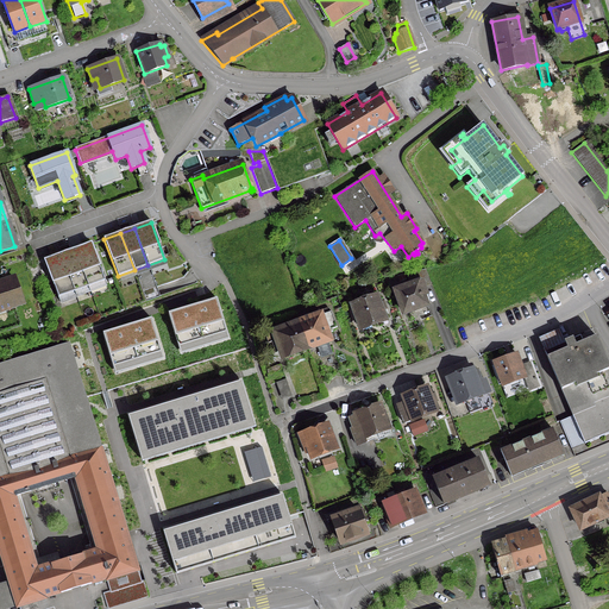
[(88,287),(104,281),(90,244),(74,250),(88,287)]
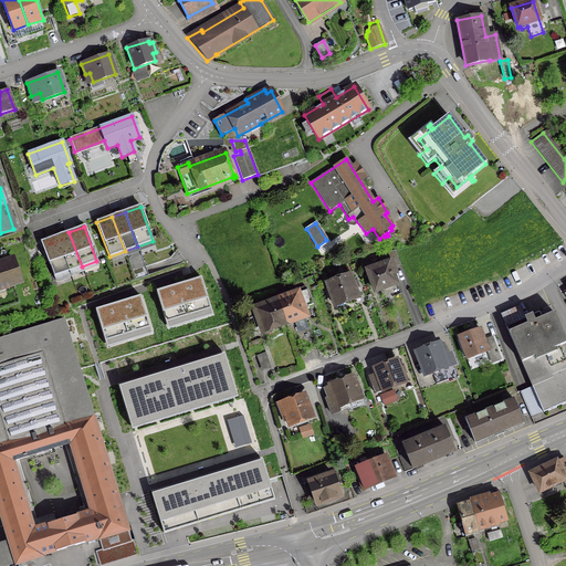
[(56,237),(69,271),(82,266),(69,232),(56,237)]
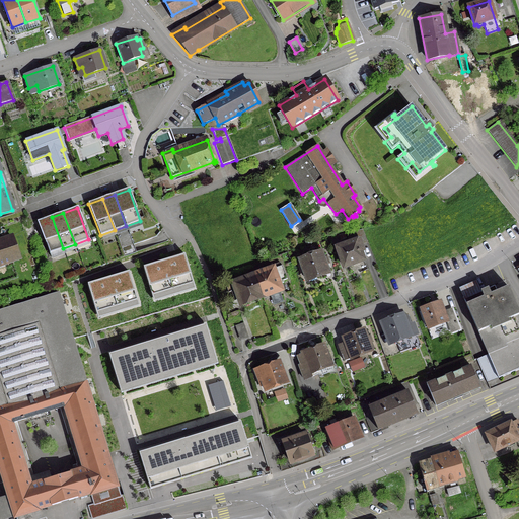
[(52,217),(38,222),(49,254),(63,248),(52,217)]
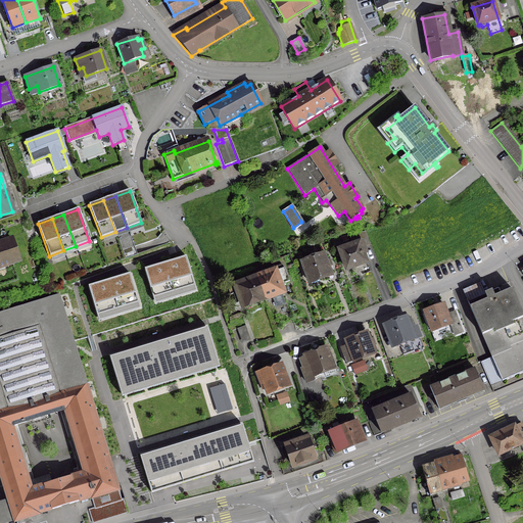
[(339,250),(346,270),(366,263),(363,254),(366,253),(364,246),(369,244),(365,232),(348,235),(351,245),(339,250)]
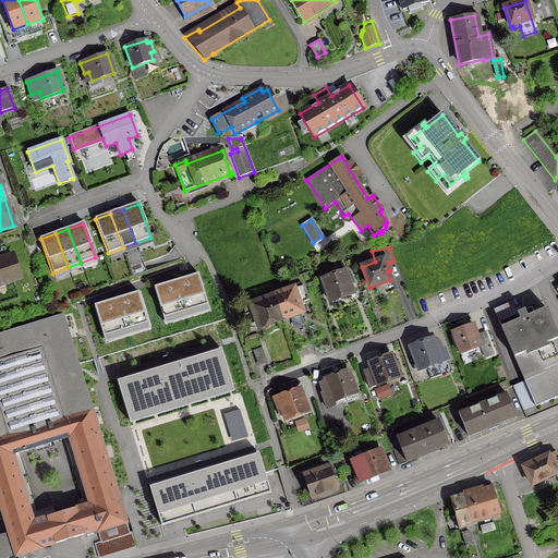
[(0,284),(20,278),(12,255),(0,258),(0,284)]
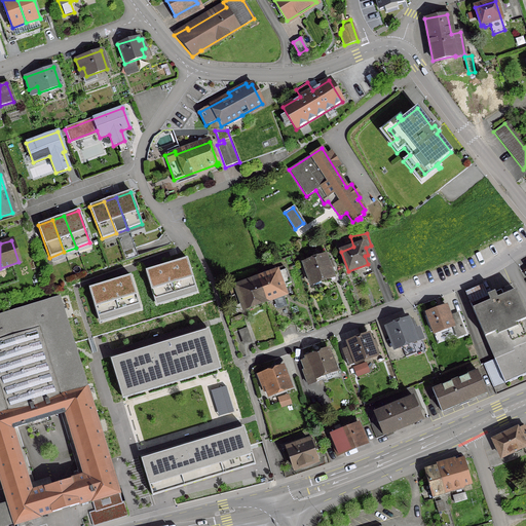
[(325,256),(303,264),(310,285),(332,276),(325,256)]
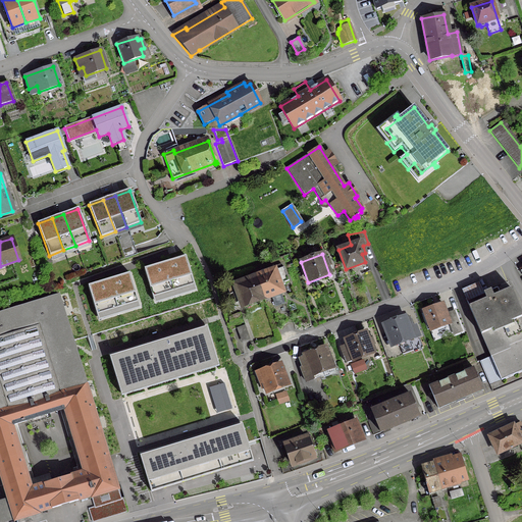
[(186,255),(144,267),(155,303),(198,290),(186,255)]
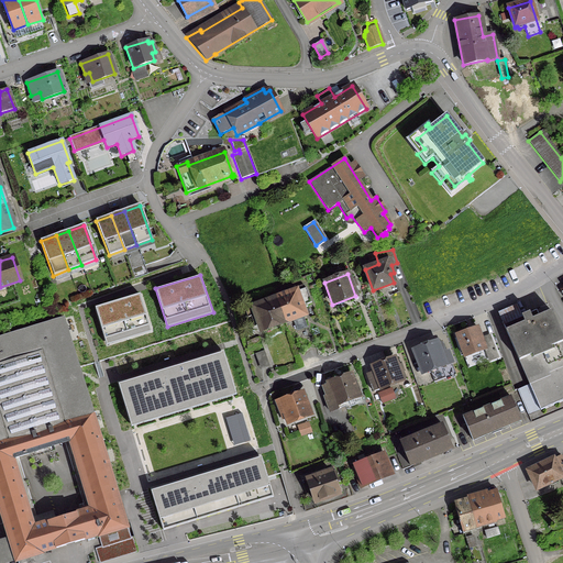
[(289,294),(276,299),(285,322),(302,316),(304,315),(301,309),(307,307),(306,305),(310,304),(306,289),(296,293),(294,287),(287,289),(289,294)]
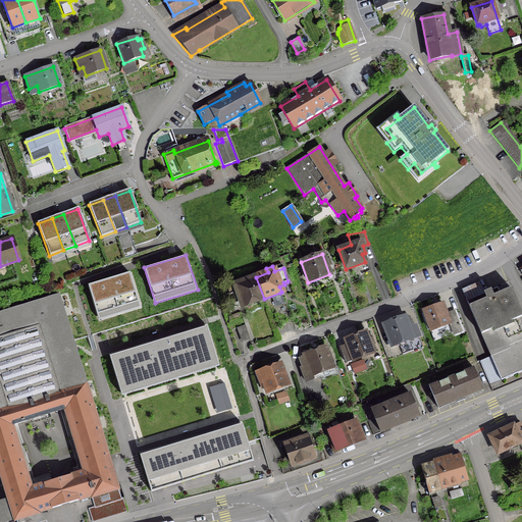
[(131,272),(88,284),(99,320),(142,307),(131,272)]
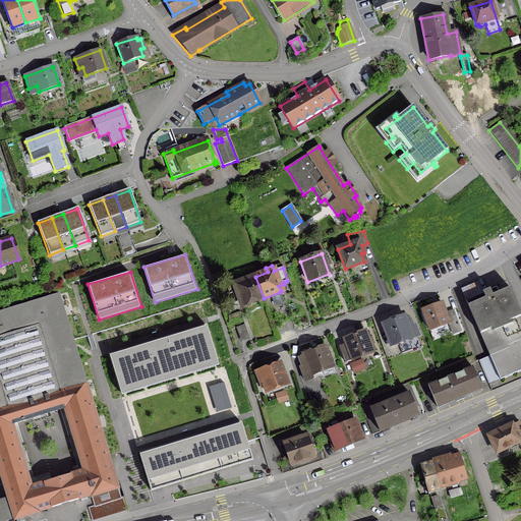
[(241,306),(264,298),(255,277),(226,287),(228,294),(232,293),(235,302),(239,300),(241,306)]
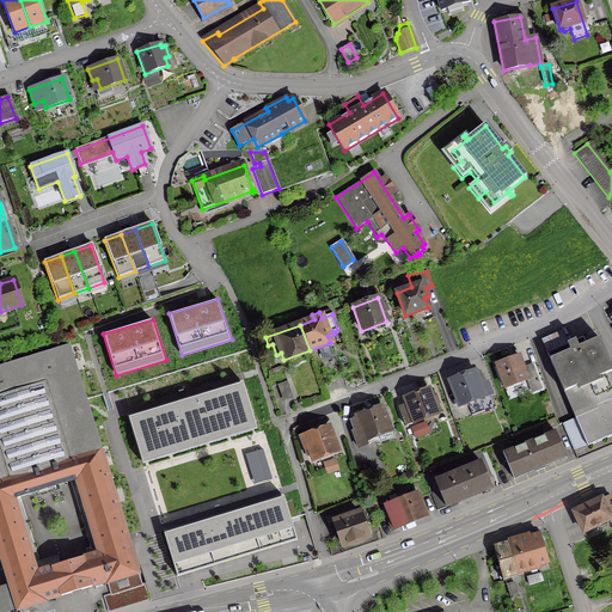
[(611,369),(599,338),(582,346),(580,338),(567,344),(569,352),(550,360),(549,360),(587,446),(587,447),(611,435),(611,369)]
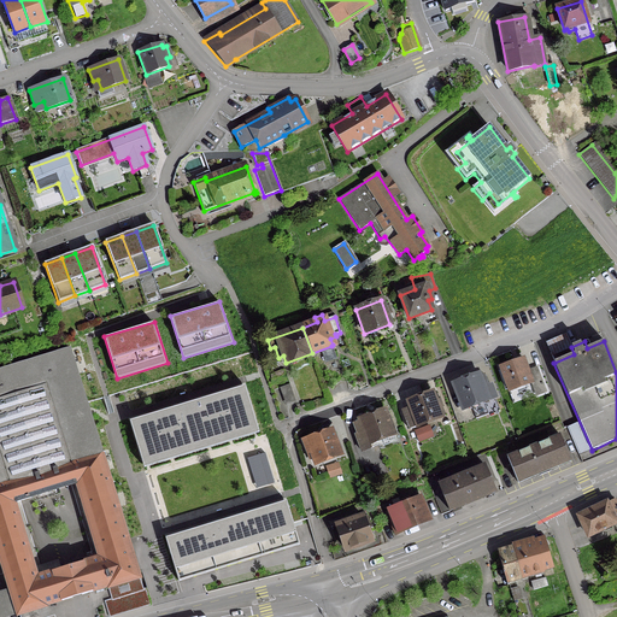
[(0,559),(9,588),(16,613),(17,616),(45,607),(45,606),(107,587),(111,599),(104,601),(109,616),(148,605),(145,589),(142,591),(69,350),(0,369),(0,559)]
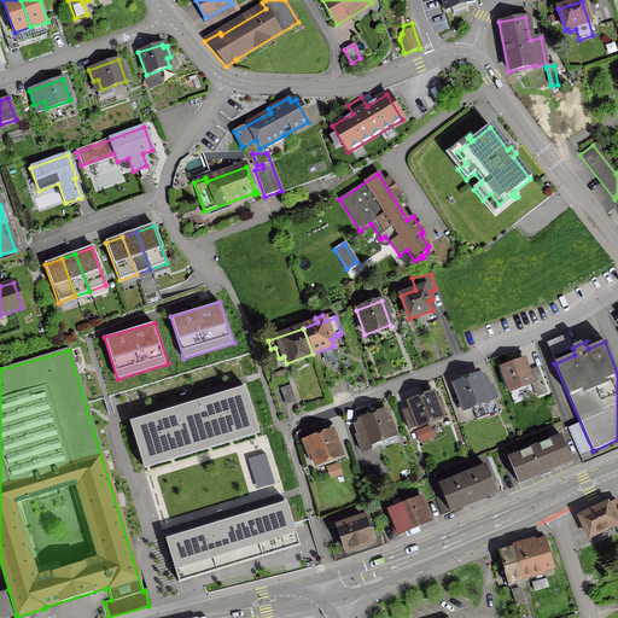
[(524,360),(501,368),(509,392),(532,384),(536,396),(546,392),(537,368),(528,371),(524,360)]
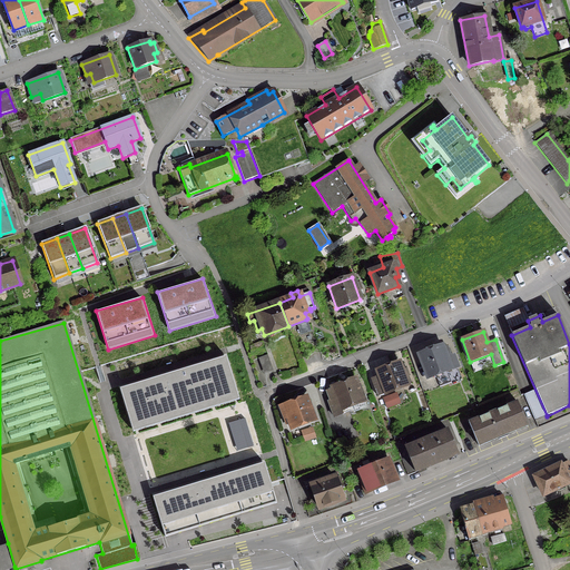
[(444,353),(442,346),(419,355),(428,377),(457,366),(452,356),(450,357),(448,352),(444,353)]
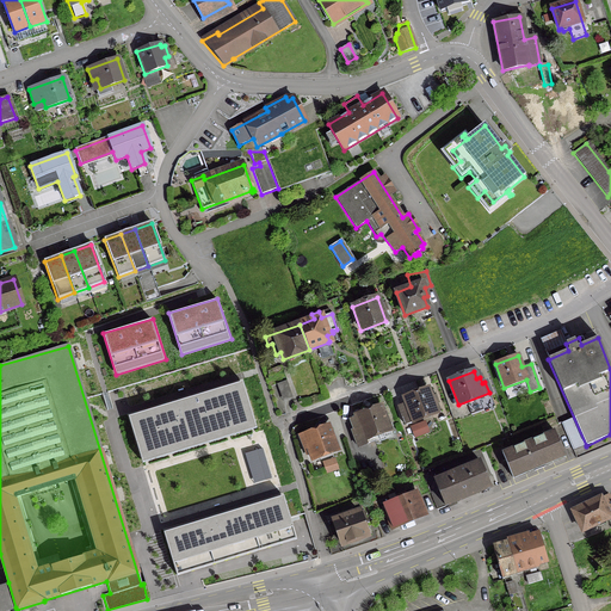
[(245,382),(129,417),(142,463),(258,429),(245,382)]
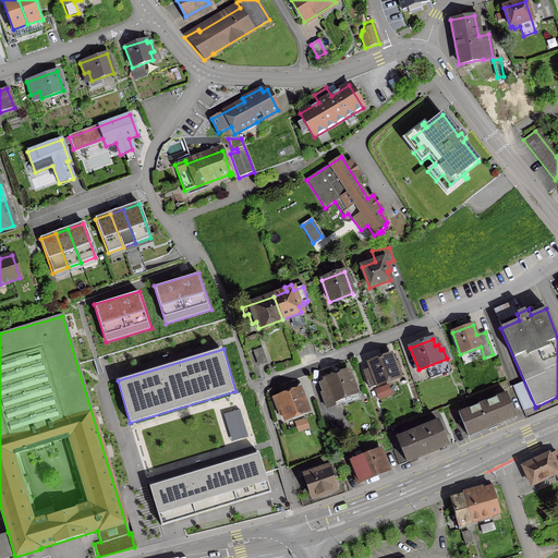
[(261,349),(253,351),(257,365),(265,363),(261,349)]
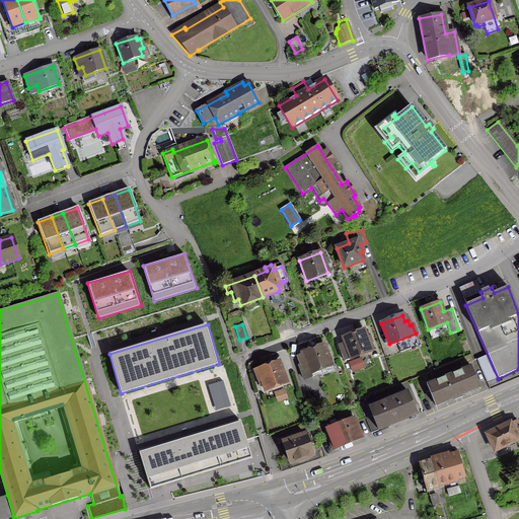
[(363,330),(355,334),(343,339),(345,344),(338,347),(343,361),(350,358),(351,359),(371,351),(370,350),(363,330)]
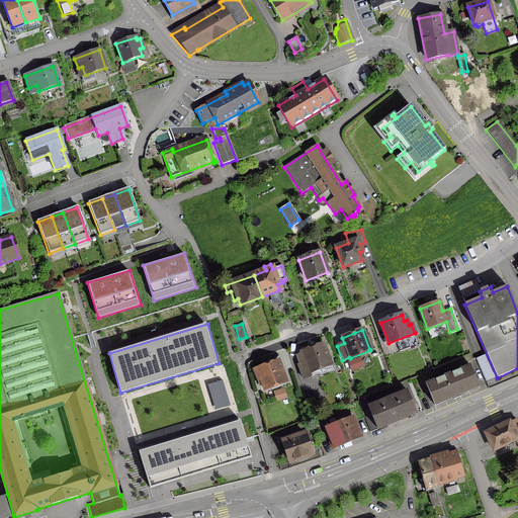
[(330,364),(323,345),(301,353),(299,354),(296,355),(299,364),(297,365),(303,379),(317,374),(320,373),(319,369),(330,364)]
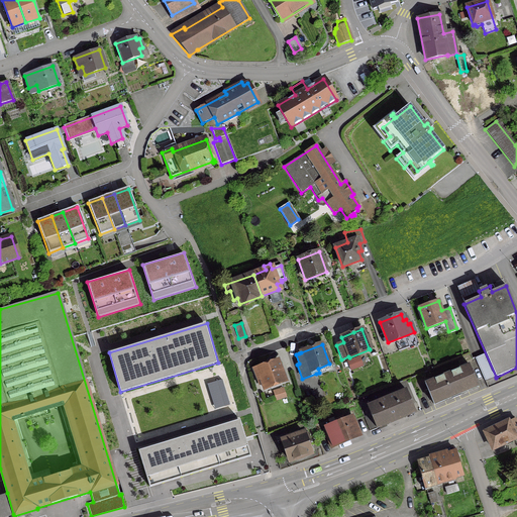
[(358,368),(355,358),(346,362),(350,371),(358,368)]
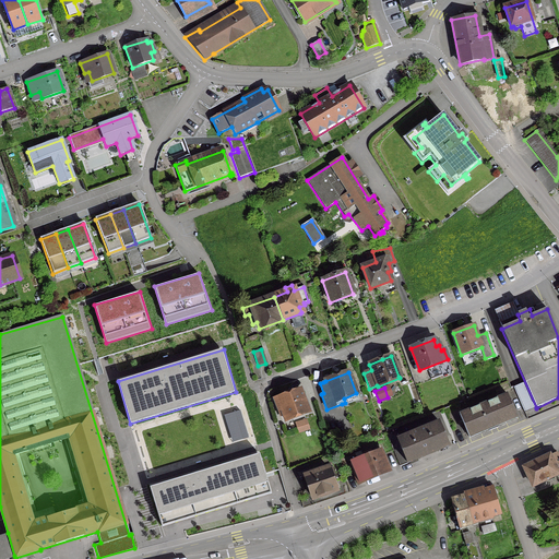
[(308,412),(299,391),(277,399),(285,420),(308,412)]
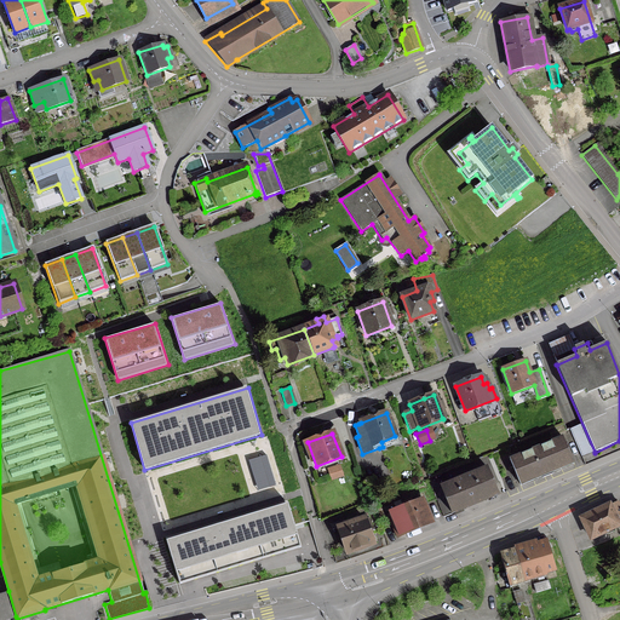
[(562,437),(509,460),(520,486),(573,464),(562,437)]
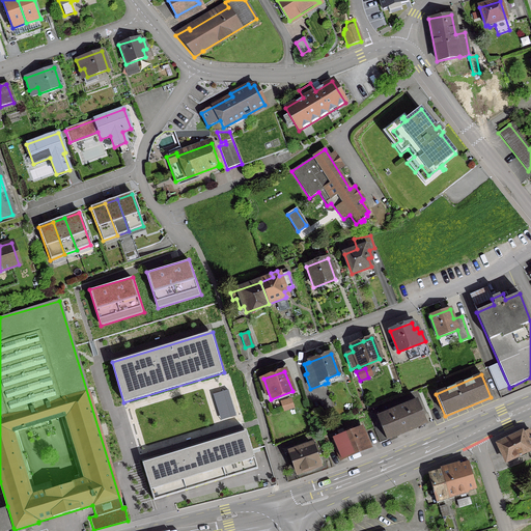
[(228,389),(214,394),(221,419),(236,415),(228,389)]
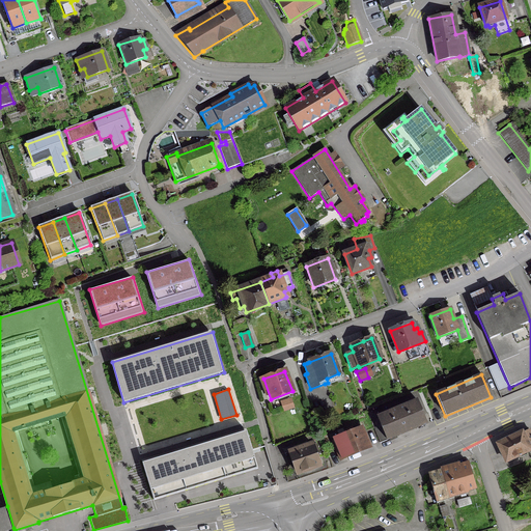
[(284,411),(295,407),(290,398),(281,402),(284,411)]
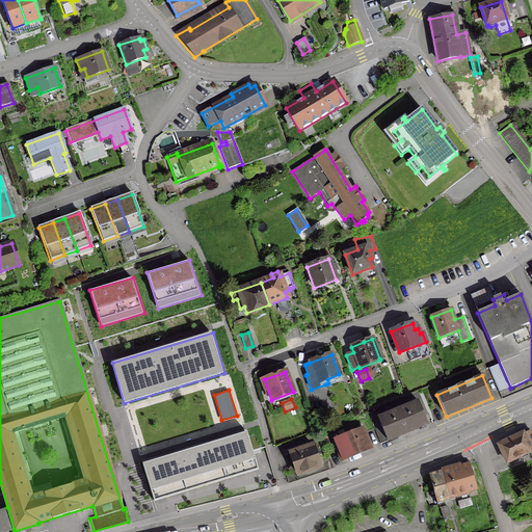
[(427,425),(418,402),(378,419),(387,441),(427,425)]
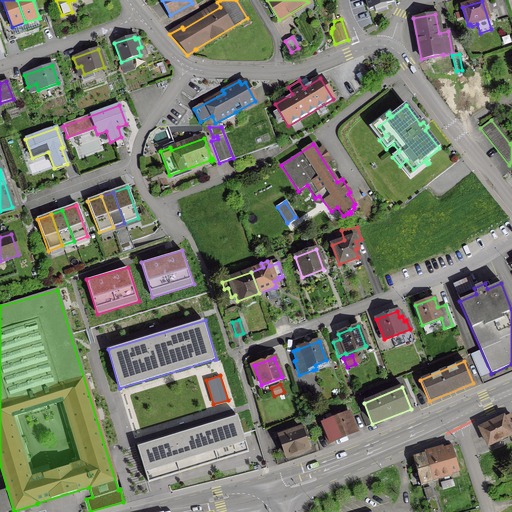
[(238,412),(137,443),(148,482),(249,451),(238,412)]
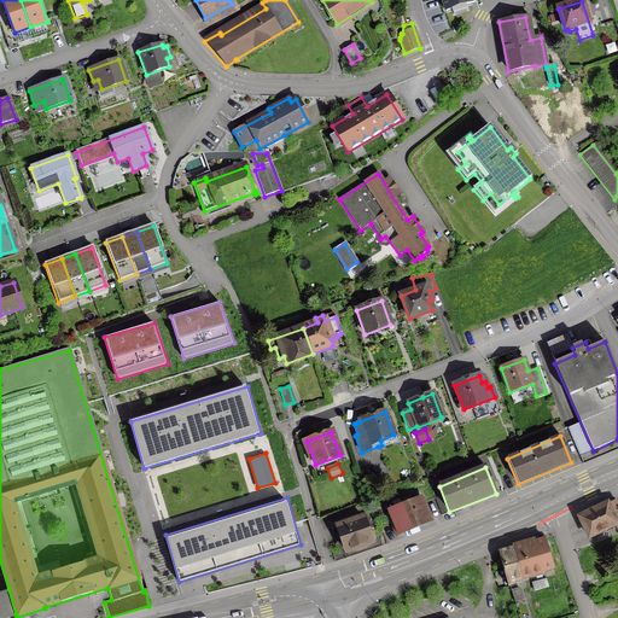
[(397,534),(429,520),(420,499),(412,502),(409,499),(400,502),(398,500),(383,507),(394,535),(397,534)]
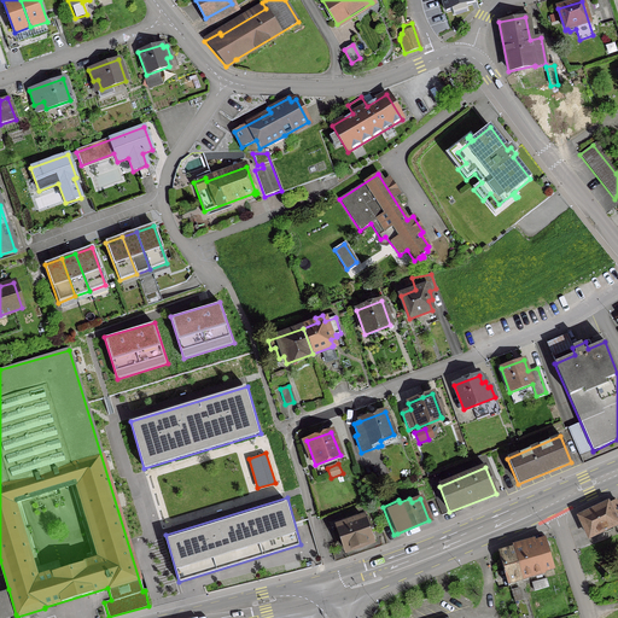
[(607,505),(606,505),(579,518),(589,537),(617,523),(617,507),(614,501),(607,505)]
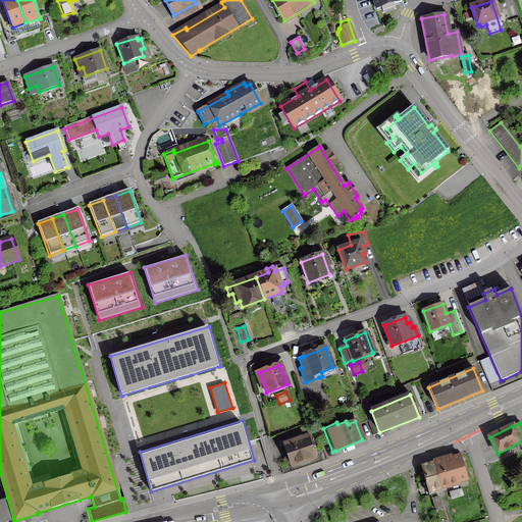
[(284,445),(292,466),(314,458),(306,437),(301,439),(300,436),(289,439),(289,437),(277,441),(279,447),(284,445)]
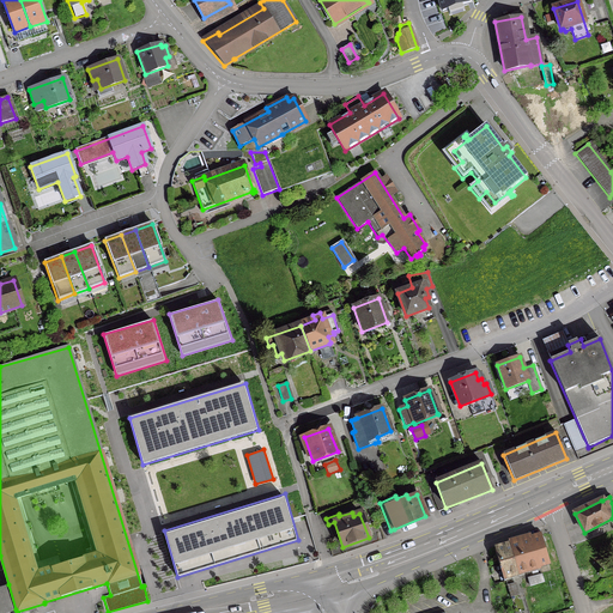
[(547,563),(540,536),(509,546),(516,574),(539,566),(539,565),(547,563)]
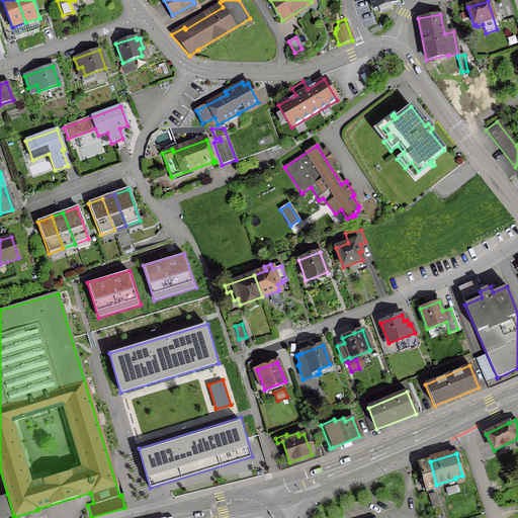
[(436,485),(430,461),(417,464),(424,488),(426,488),(436,485)]
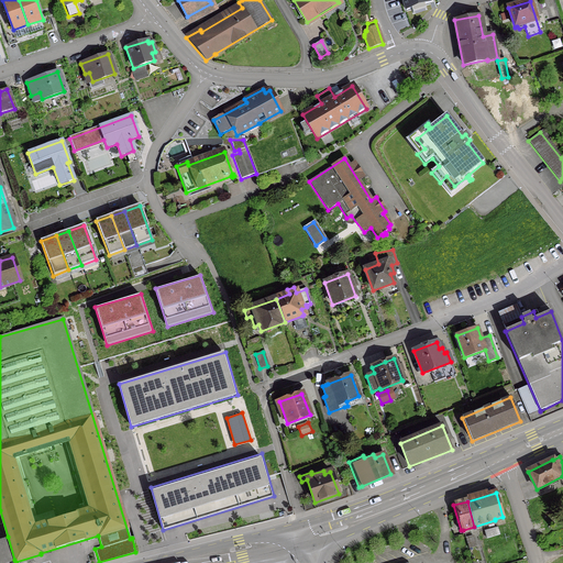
[(499,534),(497,528),(484,531),(486,539),(499,534)]
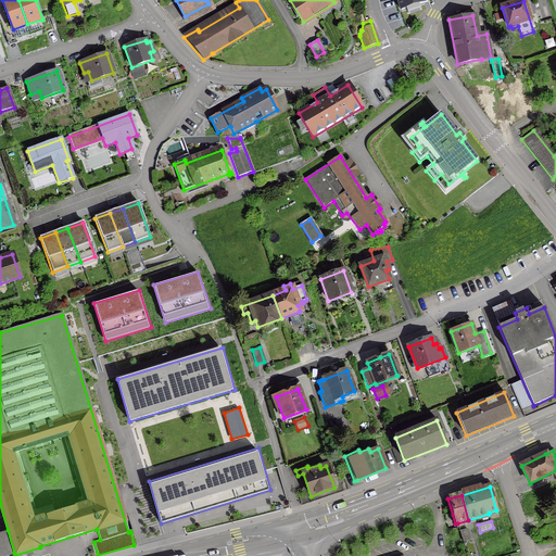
[(8,530),(0,531),(0,555),(3,555),(14,553),(8,530)]
